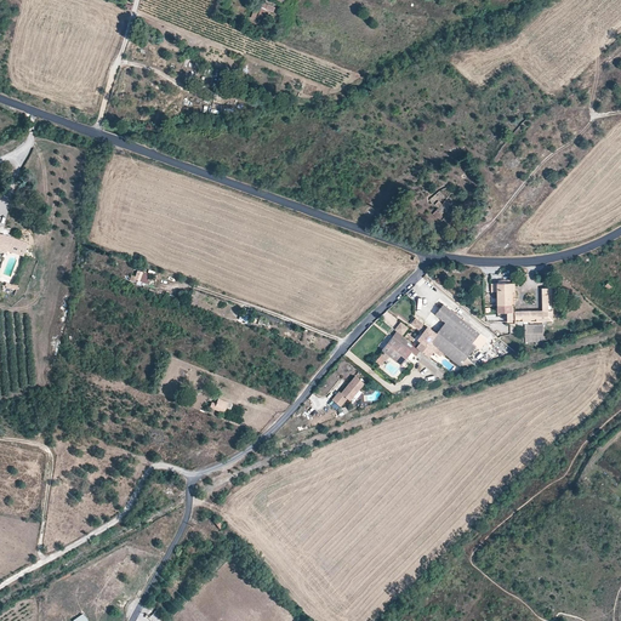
[(273,12),(275,7),(263,3),(263,4),(257,1),(256,5),(255,4),(252,10),(254,11),(251,17),(256,18),(256,20),(262,22),(263,18),(266,20),(269,10),(273,12)]
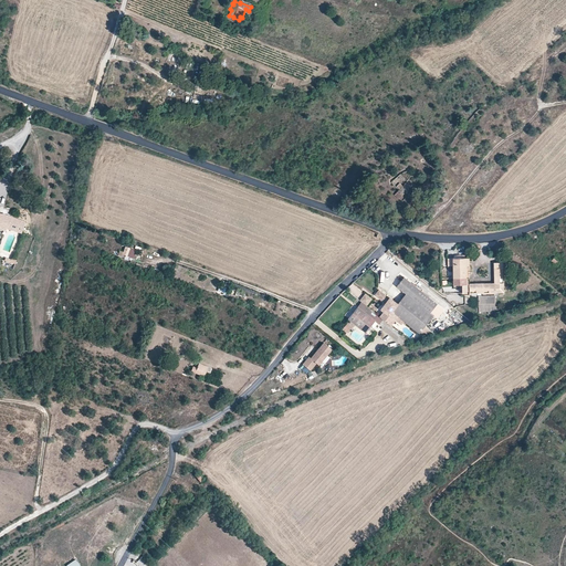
[(406,182),(398,190),(395,195),(398,199),(410,186),(406,182)]
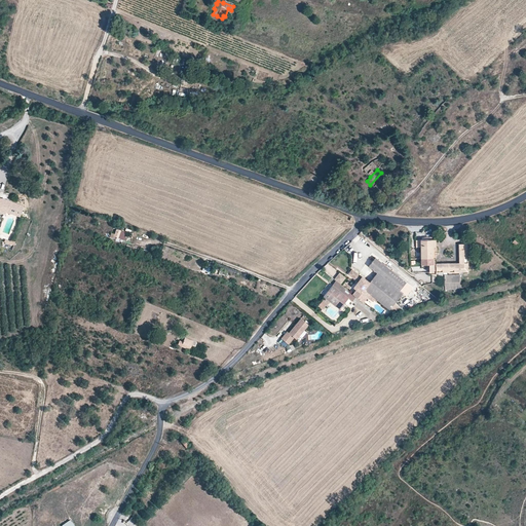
[(375,187),(381,191),(385,187),(379,182),(375,187)]
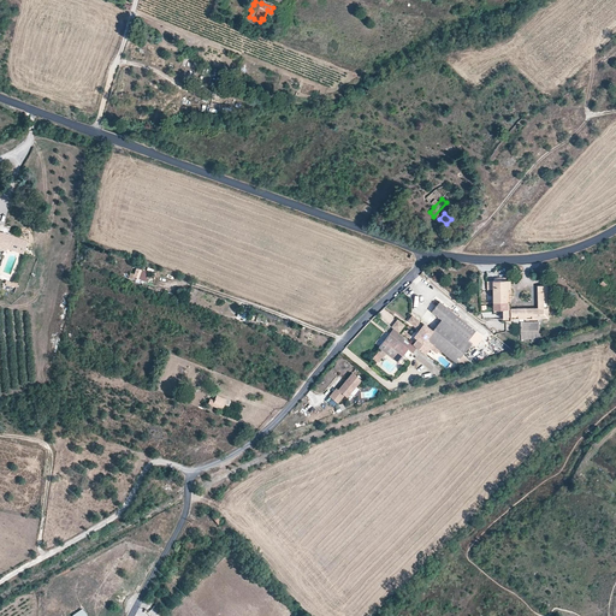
[(28,242),(3,232),(3,234),(0,232),(0,240),(24,249),(28,242)]
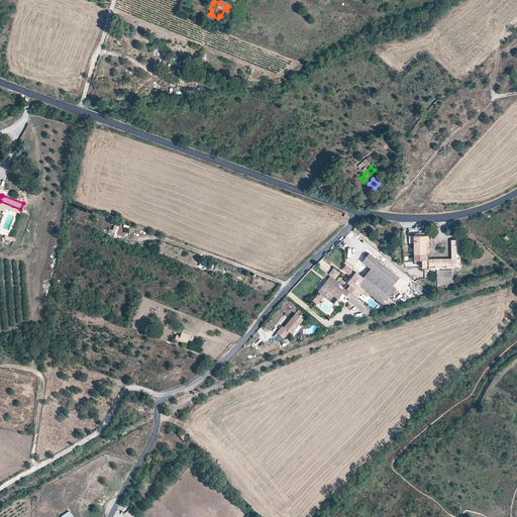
[(115,233),(121,235),(124,228),(118,226),(115,233)]
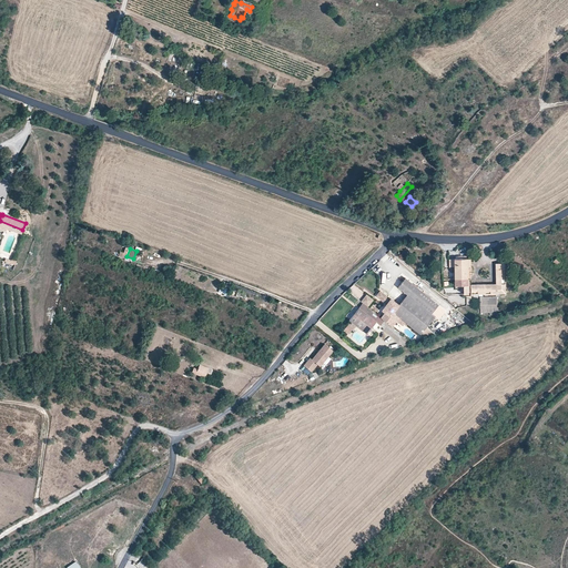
[(464,294),(472,293),(472,284),(470,284),(468,284),(467,259),(456,259),(456,260),(449,260),(449,266),(455,267),(456,285),(464,285),(464,294)]
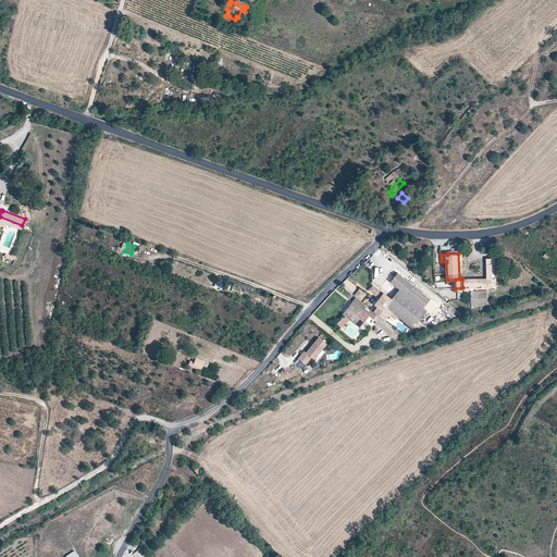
[(462,279),(462,287),(481,287),(496,287),(495,258),(486,258),(486,279),(462,279)]
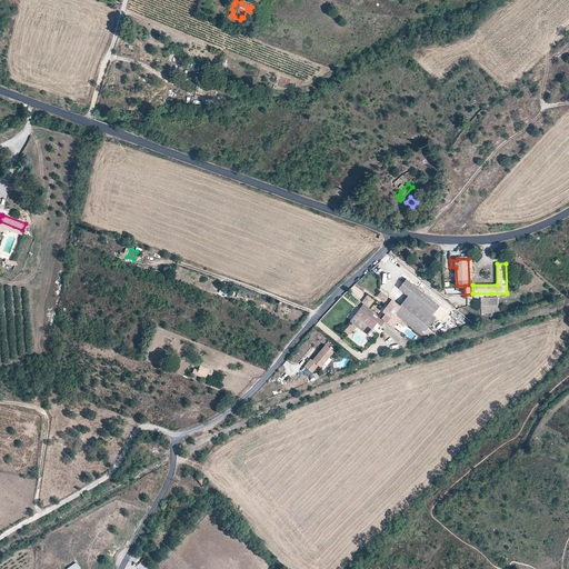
[(436,317),(439,320),(449,307),(442,301),(439,306),(407,279),(400,288),(409,295),(395,312),(400,317),(406,322),(421,335),(436,317)]
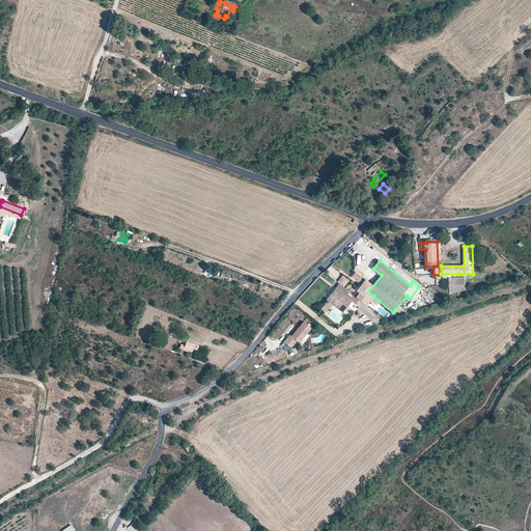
[(334,278),(339,276),(334,267),(329,269),(334,278)]
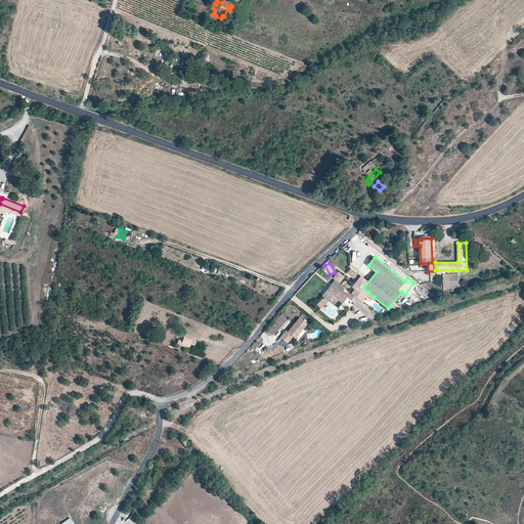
[(368,292),(363,288),(368,281),(351,267),(347,272),(355,278),(356,277),(358,279),(357,280),(353,286),(355,288),(358,290),(354,294),(361,300),(365,296),(368,292)]
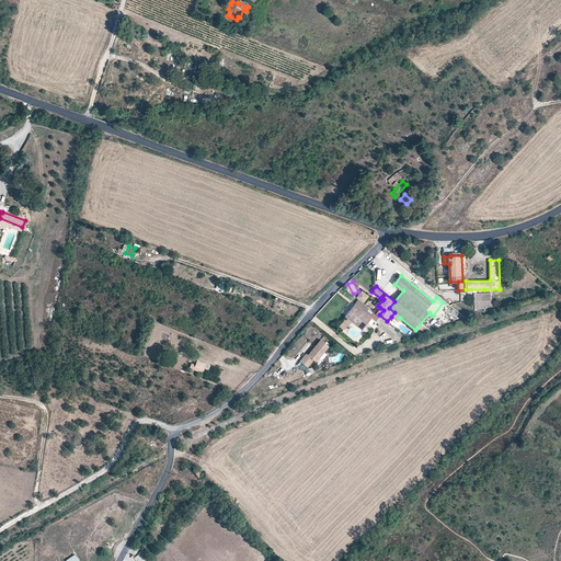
[(369,297),(363,292),(357,297),(365,302),(369,297)]
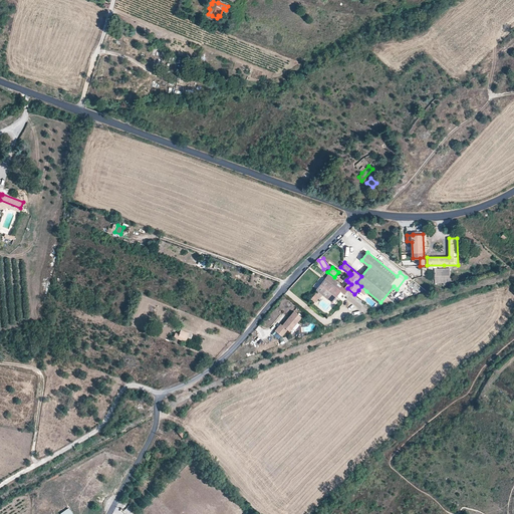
[(450,283),(449,268),(435,269),(435,283),(450,283)]
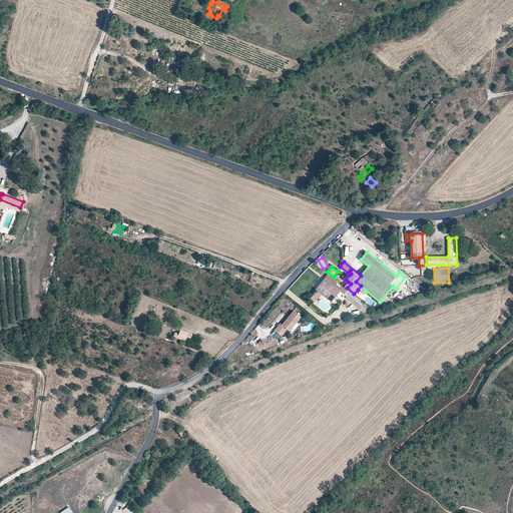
[(343,294),(346,290),(347,289),(329,274),(317,289),(318,290),(322,293),(331,301),(340,291),(343,294)]
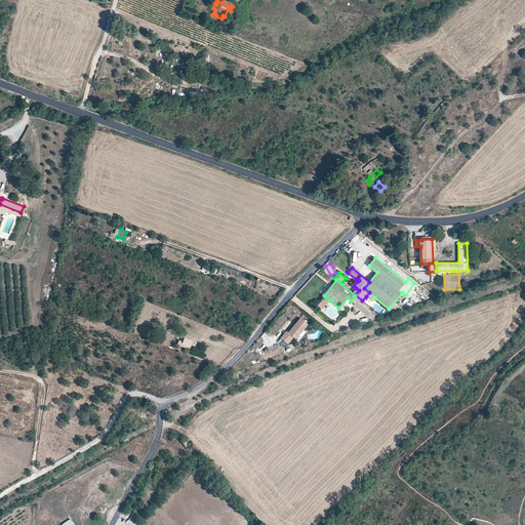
[(414,290),(427,299),(429,297),(415,287),(414,290)]
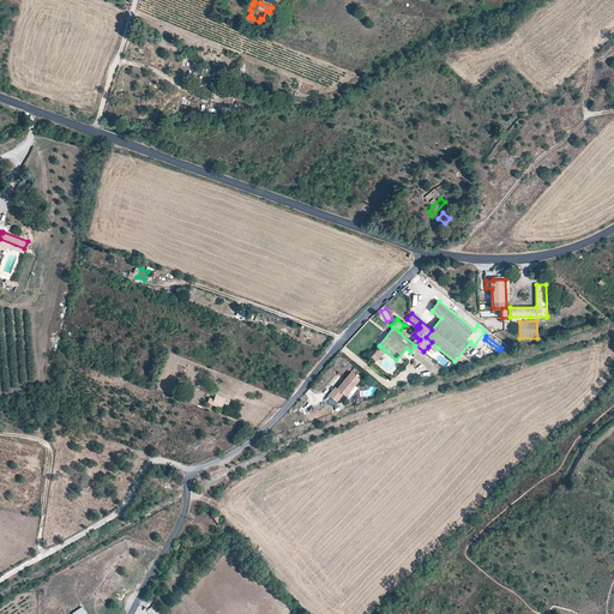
[(385,350),(380,347),(374,355),(378,359),(385,350)]
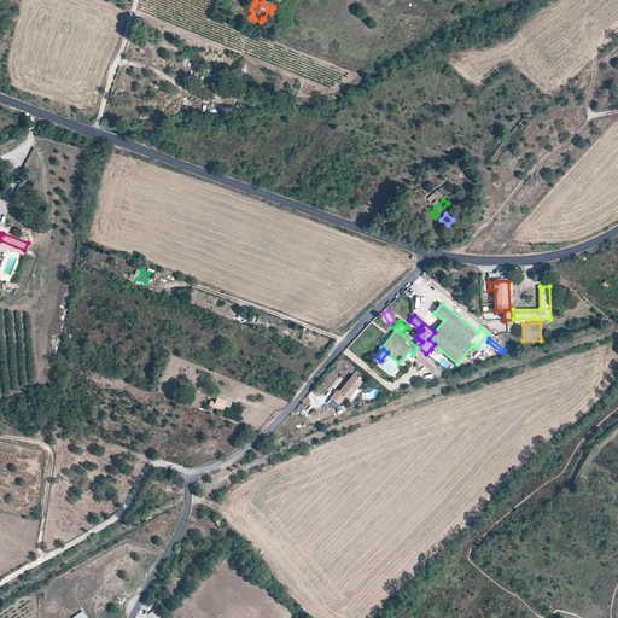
[(436,366),(421,353),(418,357),(432,371),(436,366)]
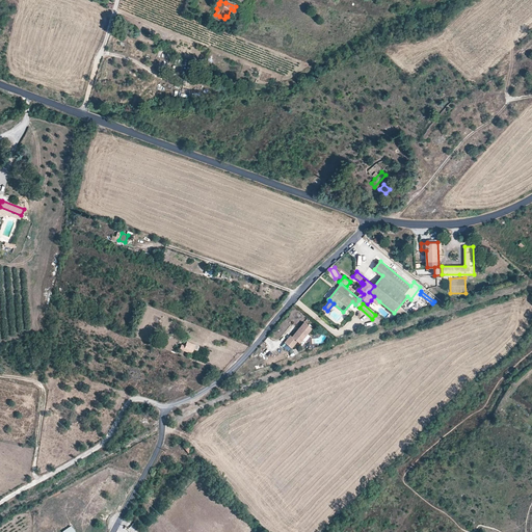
[(312,329),(303,323),(292,337),(290,336),(285,343),(292,349),(297,343),(300,344),(312,329)]
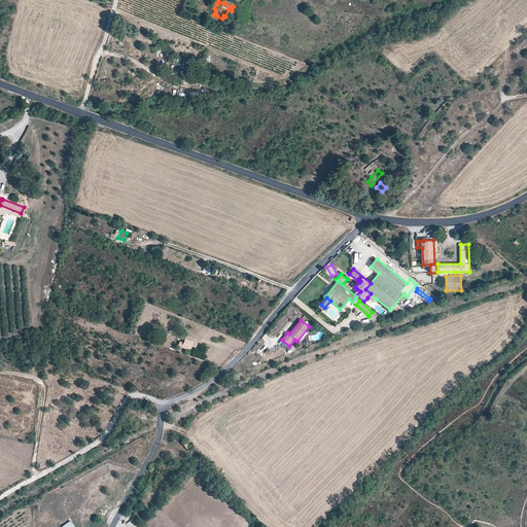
[(179,342),(178,346),(189,350),(192,342),(185,339),(183,343),(179,342)]
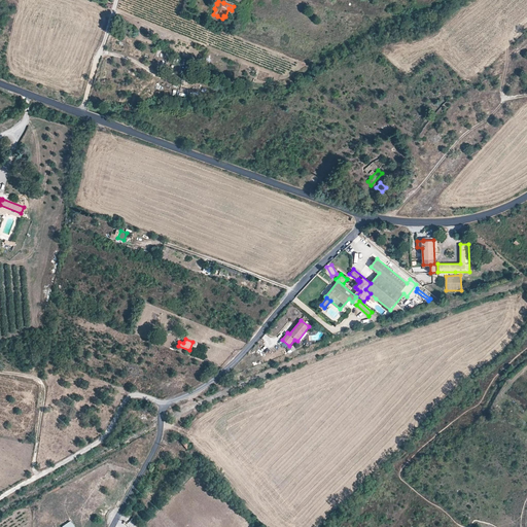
[(143,417),(141,414),(139,410),(133,413),(133,415),(136,420),(137,422),(144,419),(143,417)]
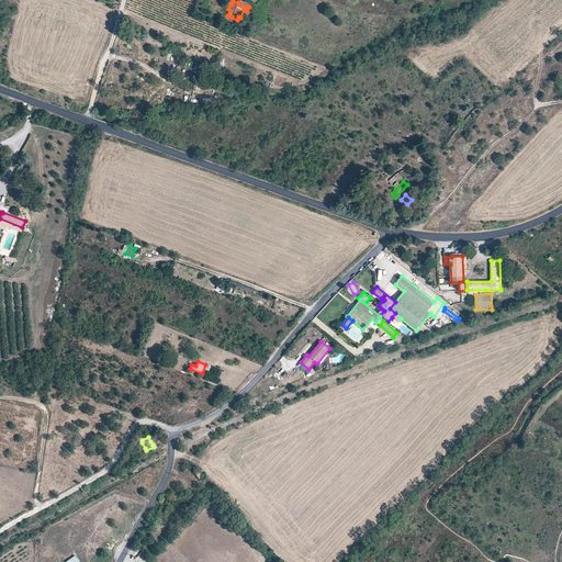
[(193,472),(199,479),(202,475),(197,469),(193,472)]
